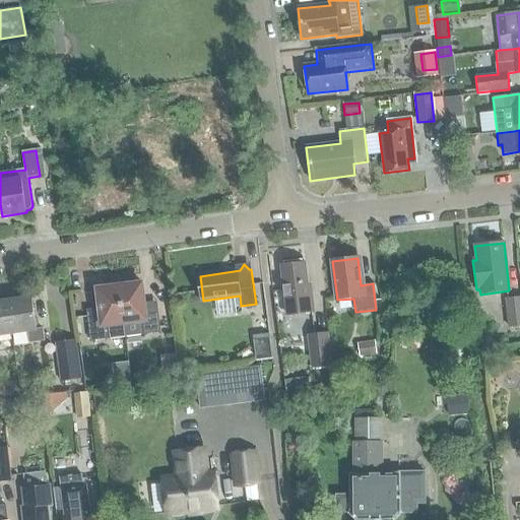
[(280,267),(285,316),(314,312),(312,293),(309,294),(306,264),(280,267)]
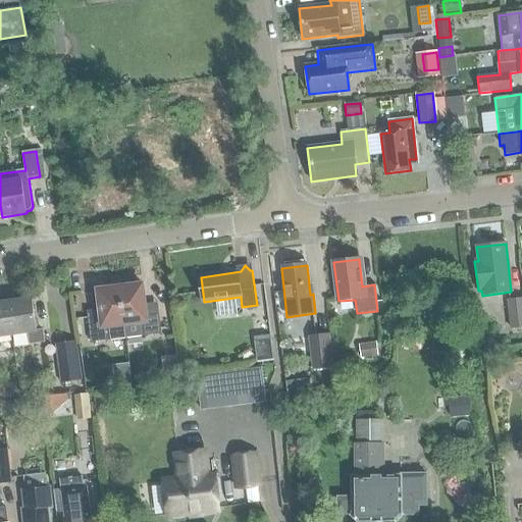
[(139,280),(120,282),(125,325),(127,338),(162,334),(159,309),(147,310),(146,304),(144,284),(140,285),(139,280)]
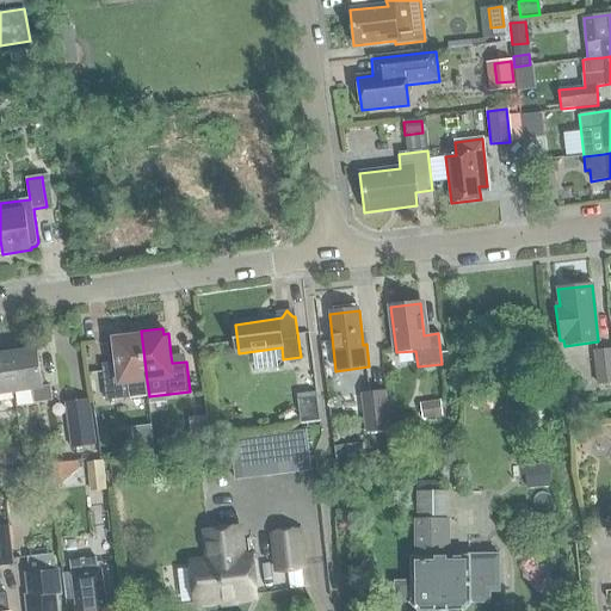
[(118,370),(104,371),(107,401),(131,399),(149,396),(147,381),(141,331),(119,333),(121,339),(115,339),(118,363),(118,370)]
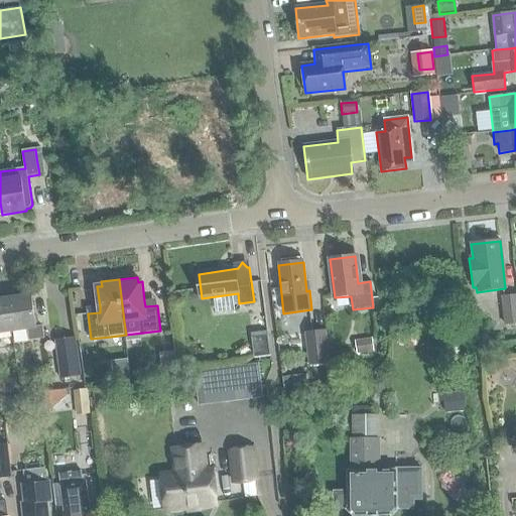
[(33,295),(7,299),(12,333),(26,331),(28,342),(43,339),(42,328),(37,329),(33,295)]
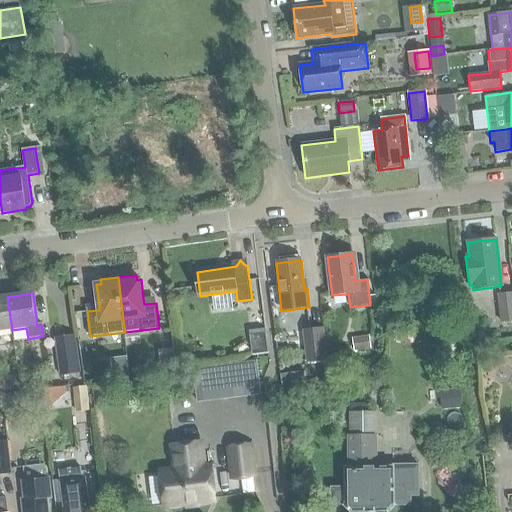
[(511,293),(497,295),(501,323),(511,321),(511,293)]
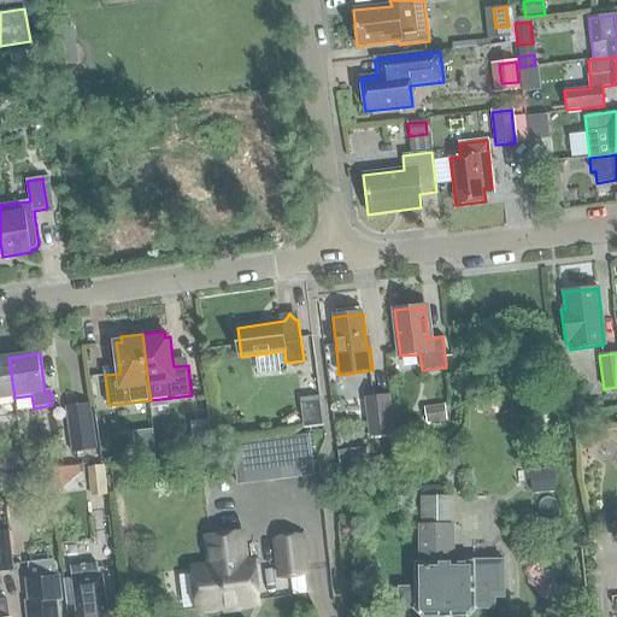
[(0,399),(15,398),(9,358),(0,359),(0,399)]
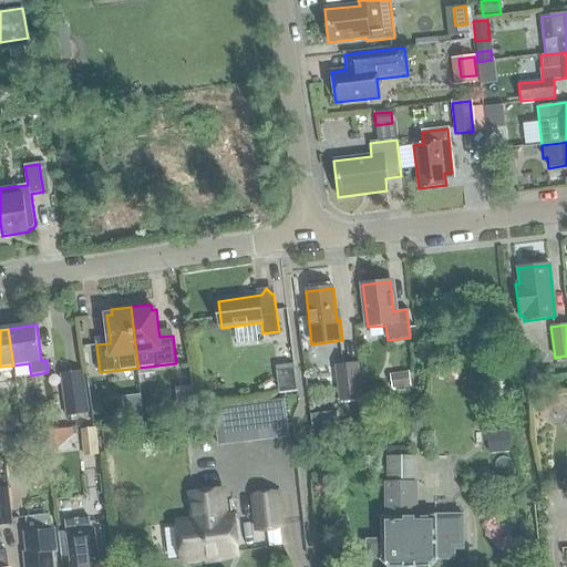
[(362,400),(358,363),(334,367),(339,403),(362,400)]
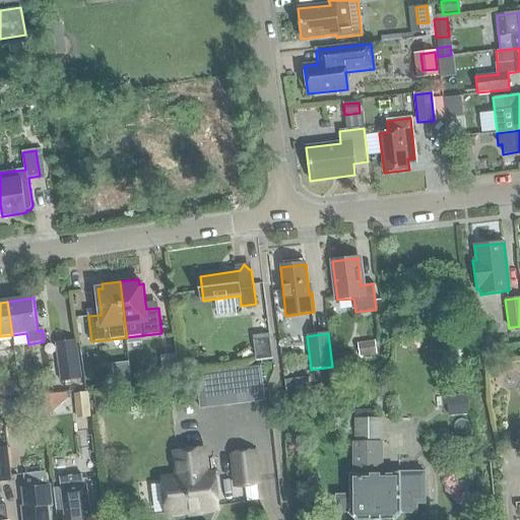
[(272,359),(269,334),(252,336),(256,361),(272,359)]
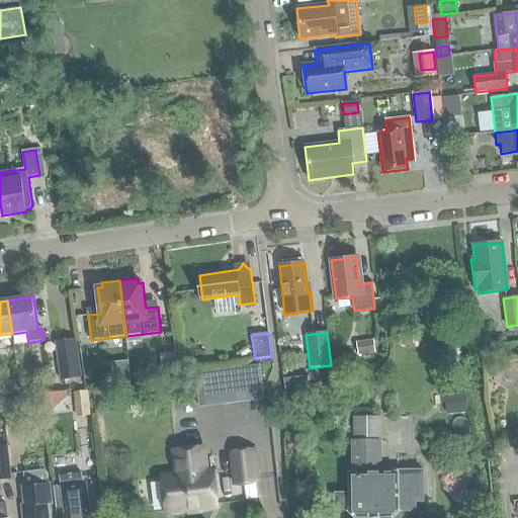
[(81,377),(75,339),(54,342),(60,380),(81,377)]
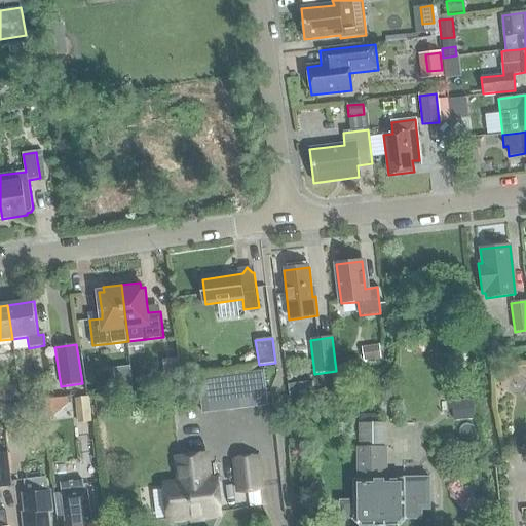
[(378,345),(362,347),(363,361),(380,359),(378,345)]
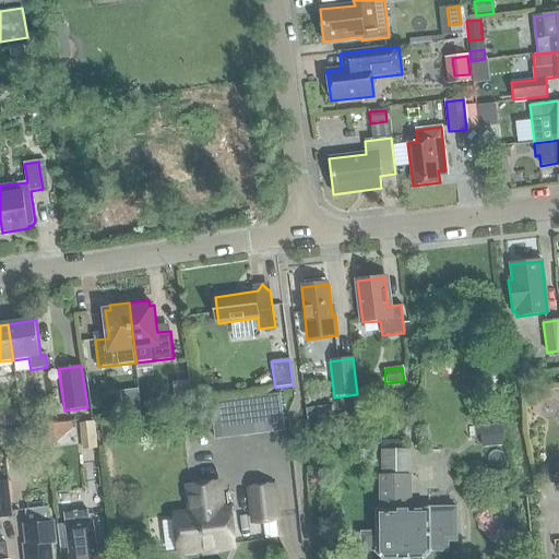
[(280,394),(241,399),(247,436),(284,431),(280,394)]
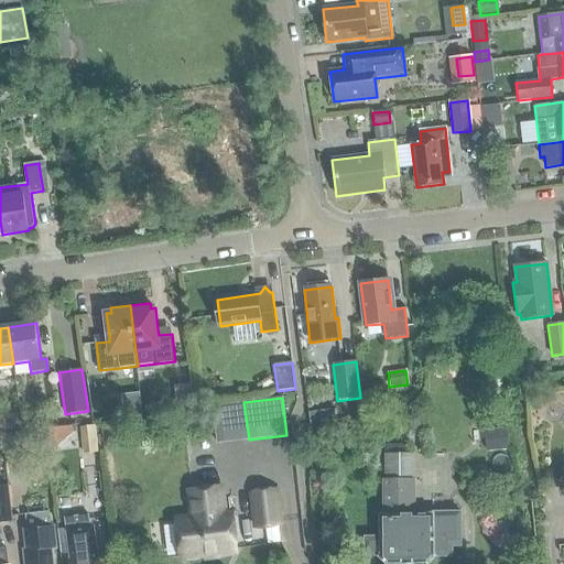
[(21,430),(19,415),(6,416),(8,431),(21,430)]
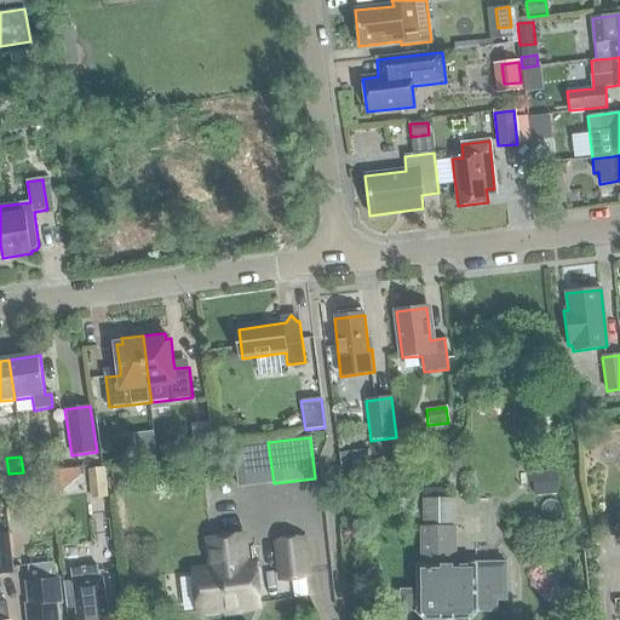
[(107,497),(104,470),(90,471),(91,498),(107,497)]
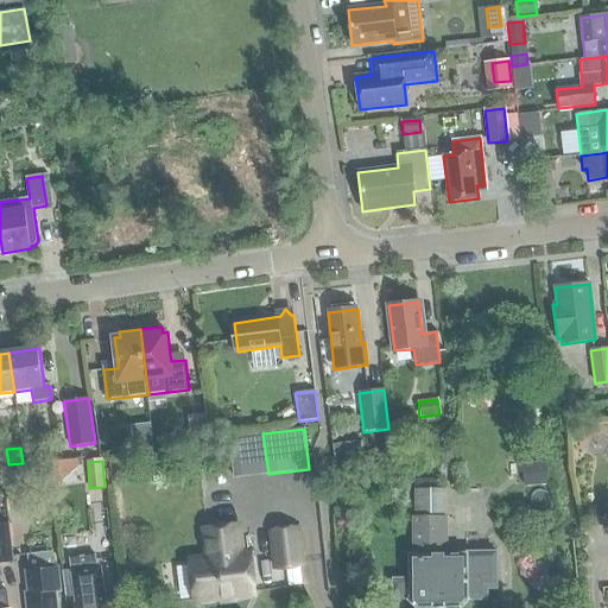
[(549,485),(546,463),(532,464),(534,486),(549,485)]
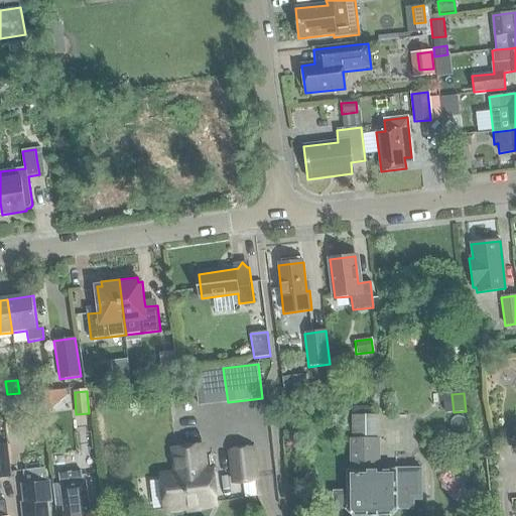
[(348,471),(348,490),(334,490),(335,509),(347,508),(347,509),(353,515),(354,515),(355,515),(368,515),(369,515),(376,515),(378,515),(390,515),(391,515),(398,509),(414,509),(414,500),(422,500),(421,469),(396,470),(376,470),(376,415),(353,415),(353,458),(352,458),(352,471),(348,471)]
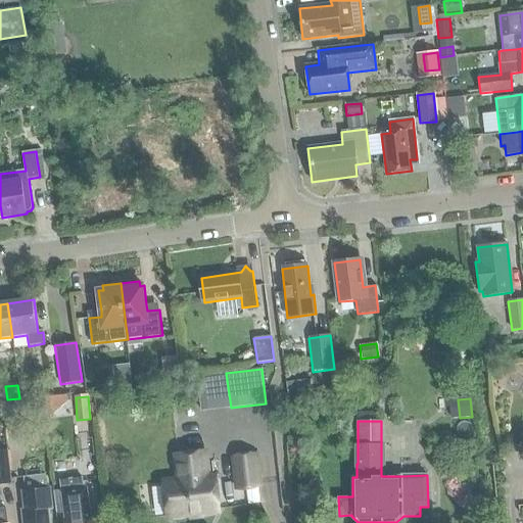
[(0,488),(10,487),(10,484),(12,484),(8,448),(0,449),(0,488)]
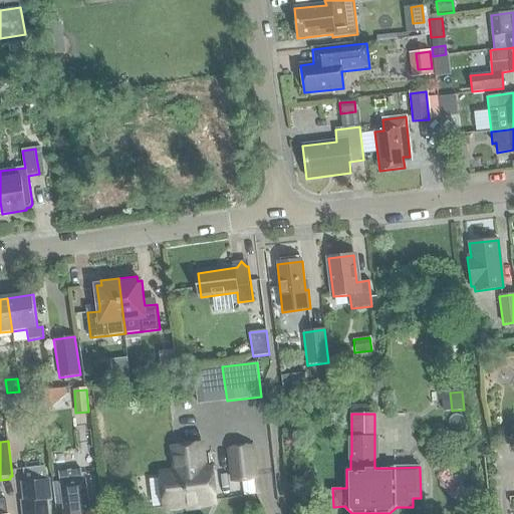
[(161,471),(164,504),(214,500),(211,466),(204,467),(201,443),(173,445),(176,469),(161,471)]
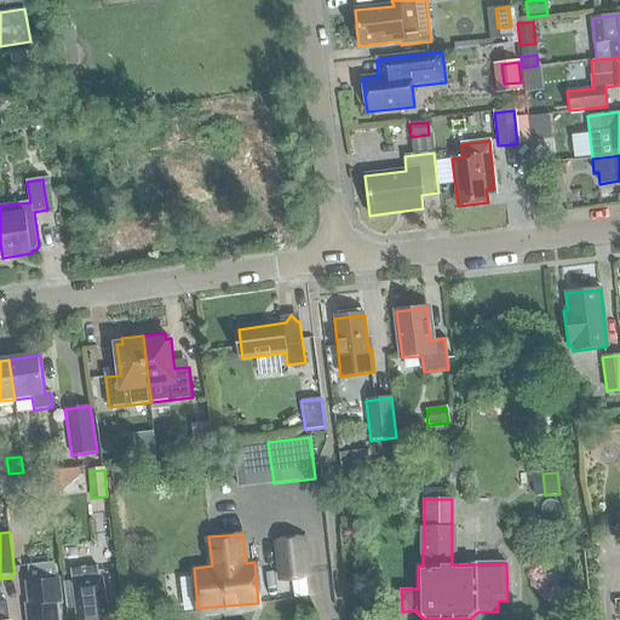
[(277,540),(281,577),(309,574),(305,537),(277,540)]
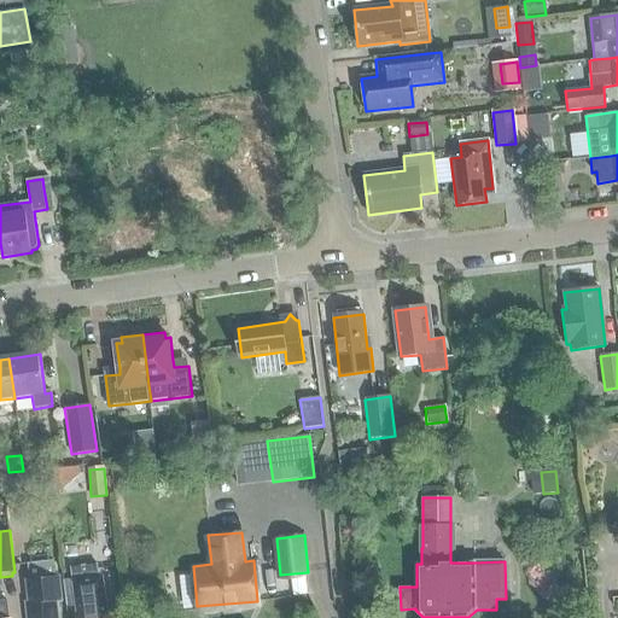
[(28,564),(30,583),(33,605),(28,605),(29,617),(58,617),(57,604),(62,604),(59,579),(56,581),(53,561),(28,564)]
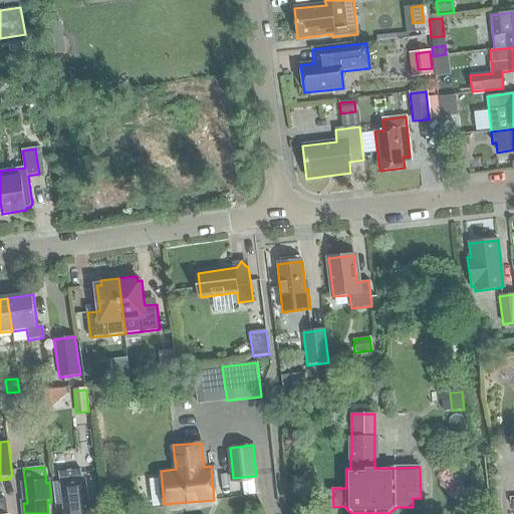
[(59,472),(63,513),(90,513),(90,510),(89,510),(88,503),(85,503),(83,479),(81,480),(80,470),(59,472)]
